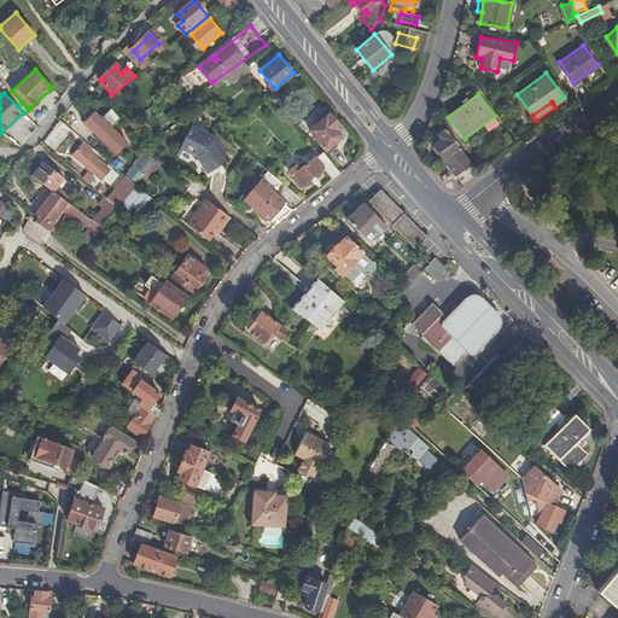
[(18,106),(23,112),(33,121),(36,126),(42,118),(30,108),(28,110),(22,103),(18,106)]
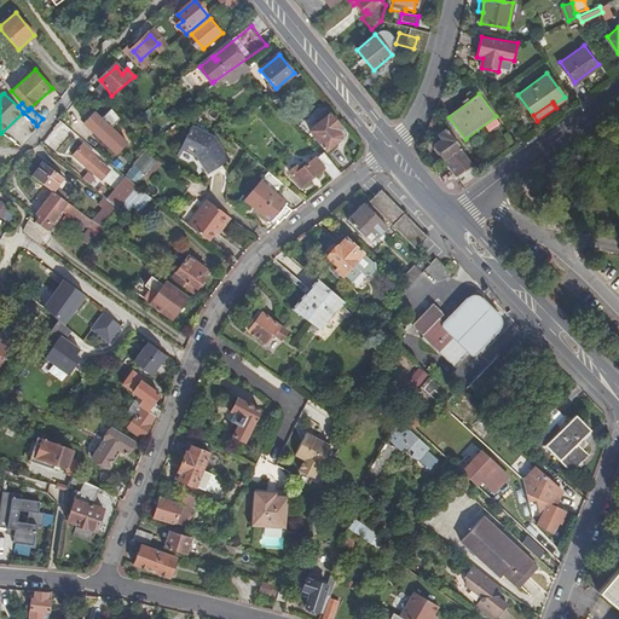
[(227,115),(230,117),(246,108),(243,103),(232,109),(233,110),(227,115)]
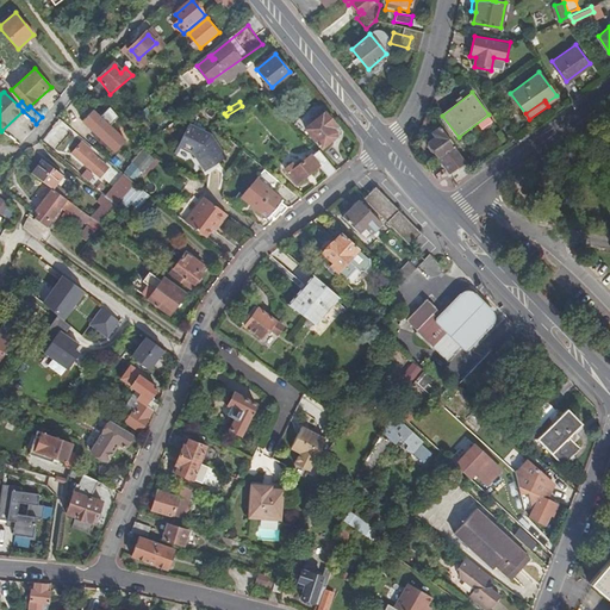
[(113,151),(123,142),(91,112),(86,117),(91,123),(87,126),(113,151)]
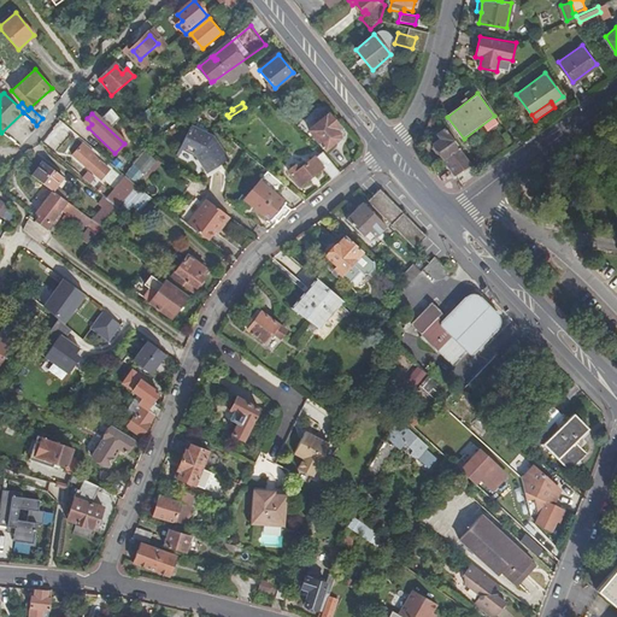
[(339,140),(340,134),(336,130),(340,127),(330,115),(310,130),(327,150),(339,140)]
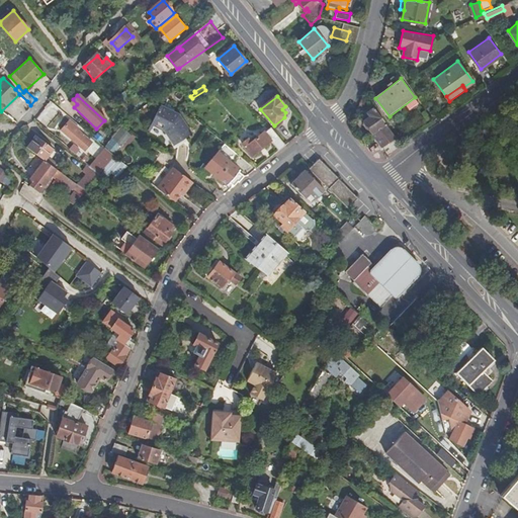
[(51,110),(44,104),(36,112),(38,114),(44,118),(51,110)]
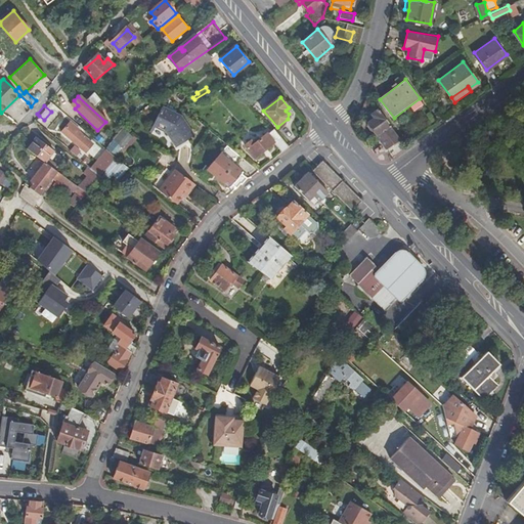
[(179,147),(187,142),(186,140),(194,134),(184,119),(164,107),(154,126),(157,127),(169,134),(170,133),(179,147)]
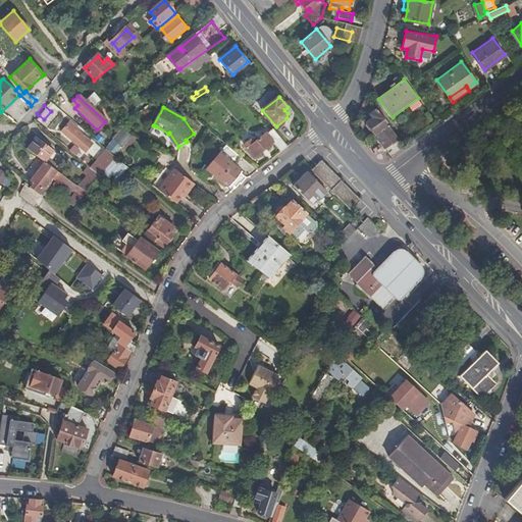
[(35,120),(44,128),(48,122),(44,119),(39,115),(35,120)]
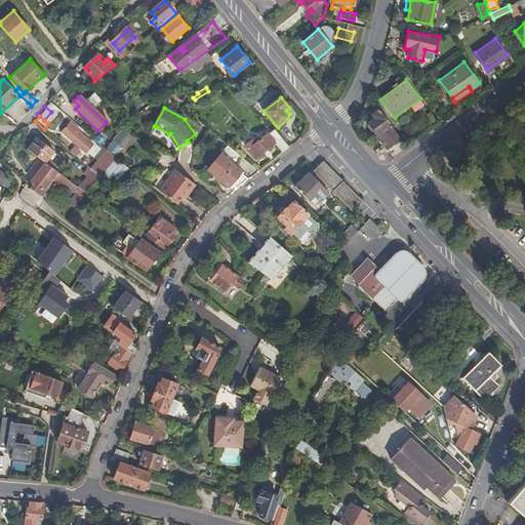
[(387,148),(400,137),(385,118),(377,123),(379,126),(374,130),(374,135),(377,138),(380,139),(387,148)]
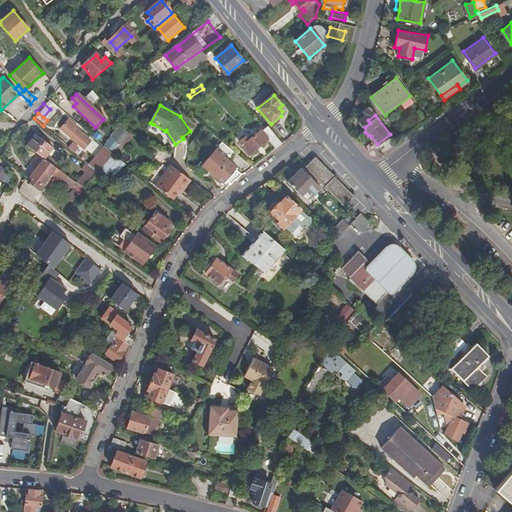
[(60,129),(82,149),(89,141),(67,121),(60,129)]
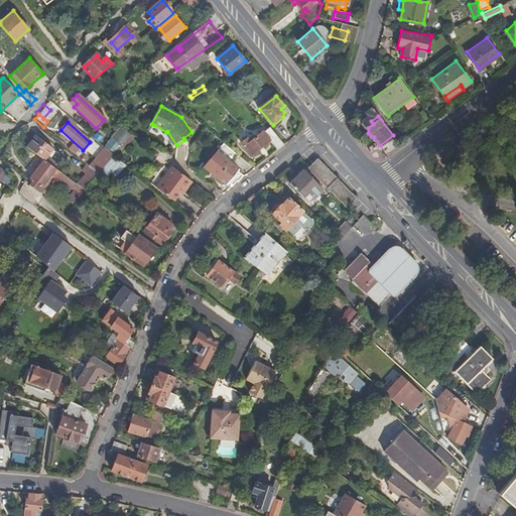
[(113,156),(114,155),(132,134),(125,126),(123,125),(104,147),(106,149),(113,156)]
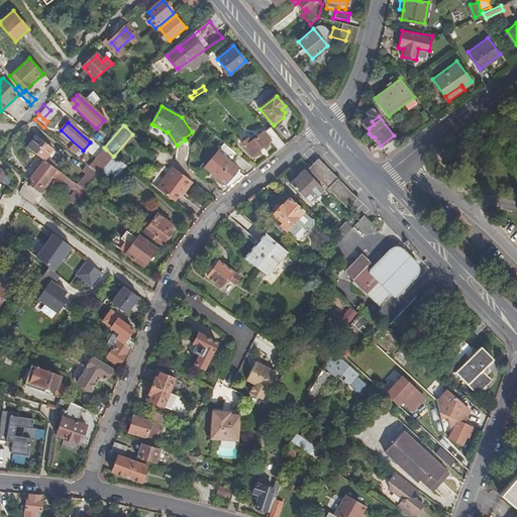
[(270,140),(279,150),(285,145),(271,128),(264,132),(263,131),(250,142),(246,138),(241,143),(252,156),(270,140)]
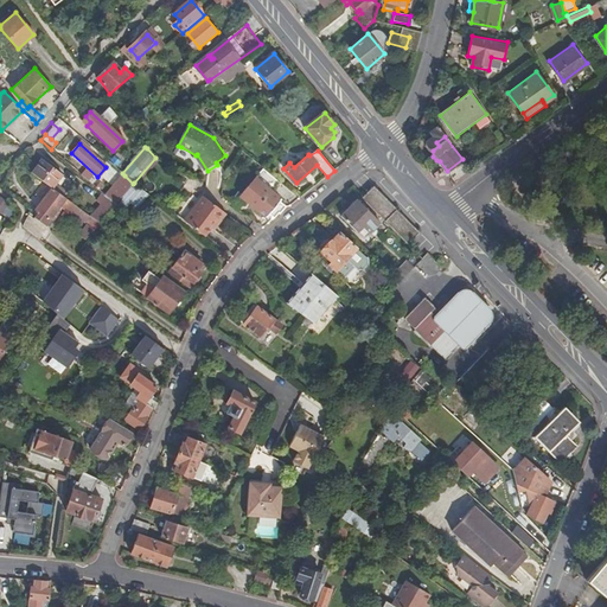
[(138,186),(160,160),(155,158),(134,183),(138,186)]
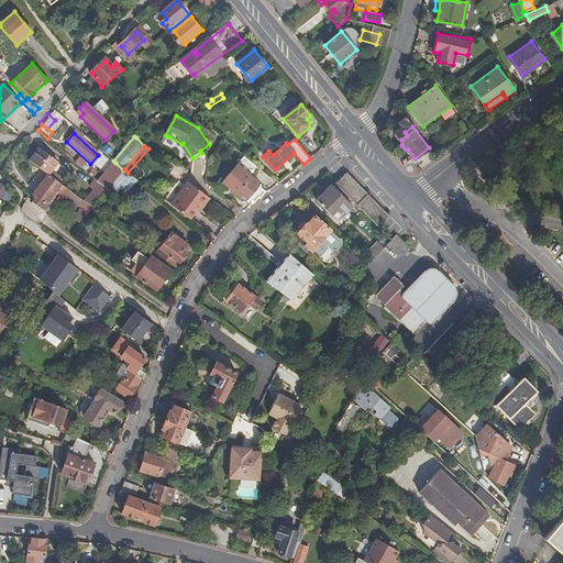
[(40,147),(29,161),(48,175),(58,181),(61,177),(52,169),(57,162),(40,147)]
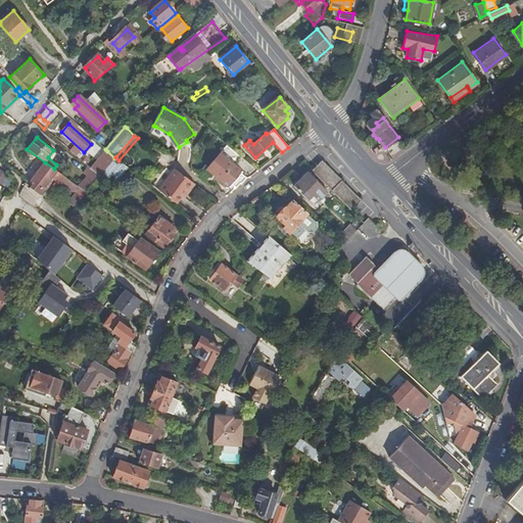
[(104,171),(105,170),(114,158),(107,151),(96,164),(104,171)]
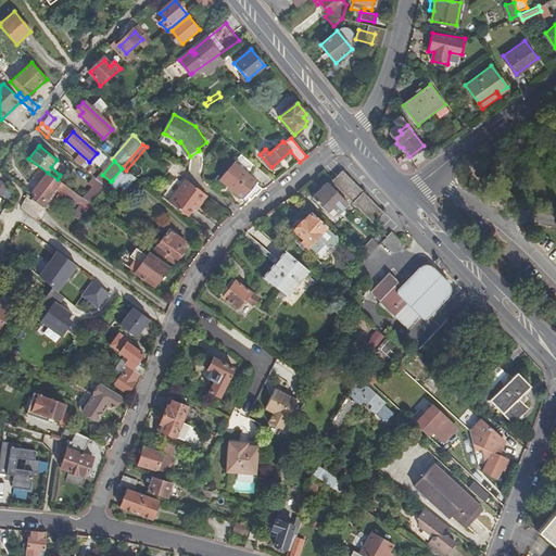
[(235,164),(229,169),(225,165),(217,174),(223,178),(220,180),(244,200),(247,197),(251,199),(254,194),(256,196),(262,189),(255,184),(256,182),(235,164)]
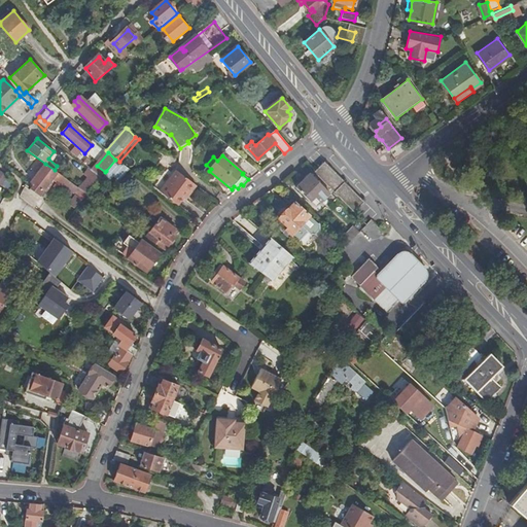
[(119,180),(129,169),(119,162),(116,159),(115,160),(106,171),(119,180)]
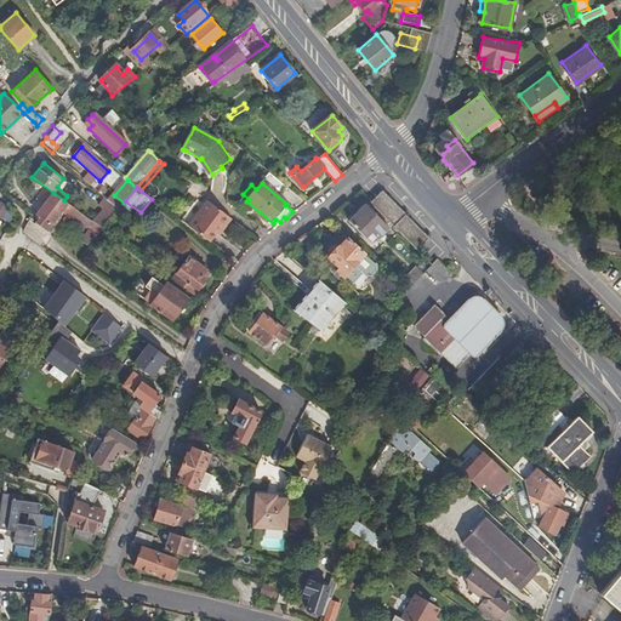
[(382,189),(369,201),(419,249),(429,238),(382,189)]
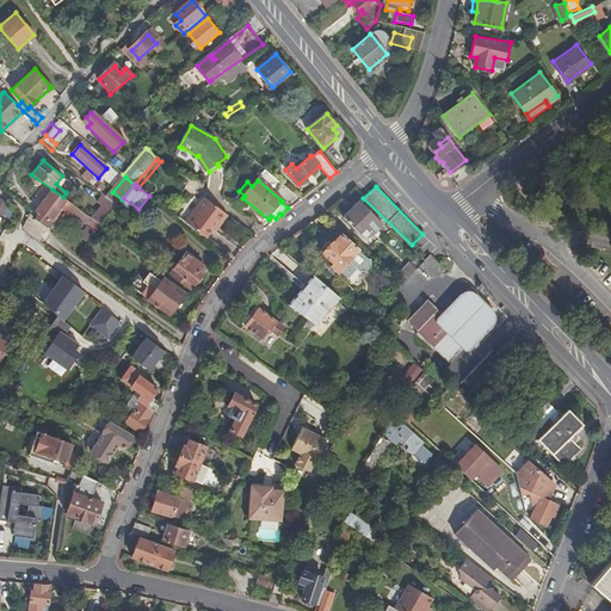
[(84,223),(88,217),(63,197),(53,190),(37,210),(45,216),(41,221),(47,226),(51,220),(55,223),(61,215),(59,213),(63,205),(67,208),(66,209),(84,223)]
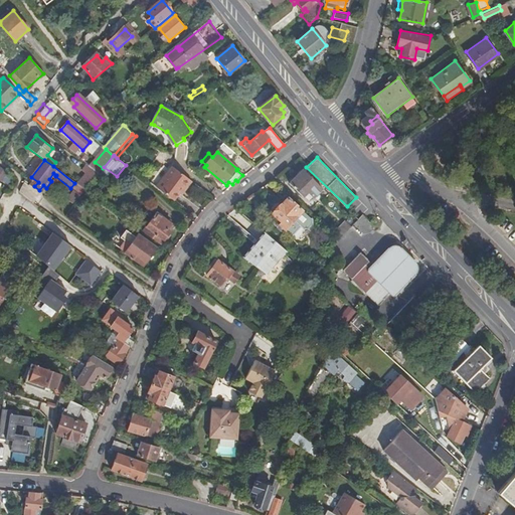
[(84,173),(87,174),(93,179),(98,174),(90,167),(84,173)]
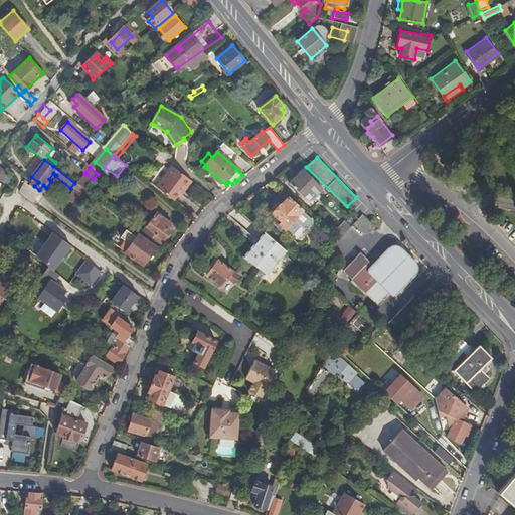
[(182,189),(184,191),(192,181),(173,167),(156,187),(173,200),(179,193),(182,189)]
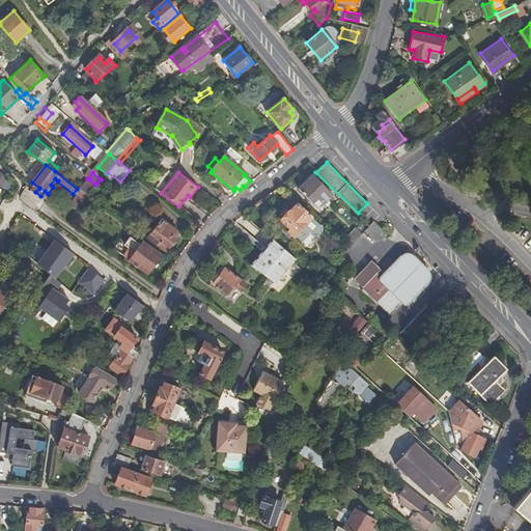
[(323,205),(333,196),(312,175),(299,189),(312,202),(315,199),(323,205)]
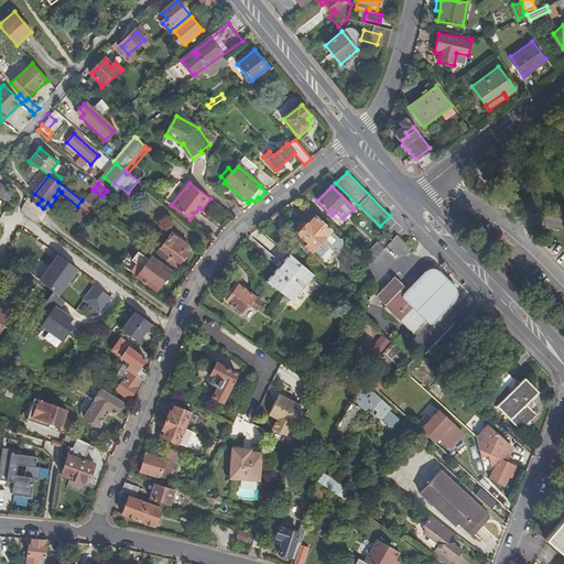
[(95,191),(86,203),(91,207),(101,196),(95,191)]
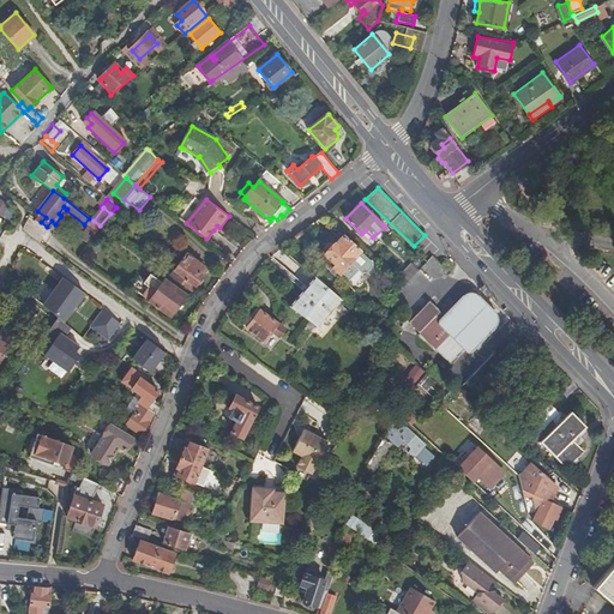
[(86,228),(78,239),(83,242),(91,232),(86,228)]
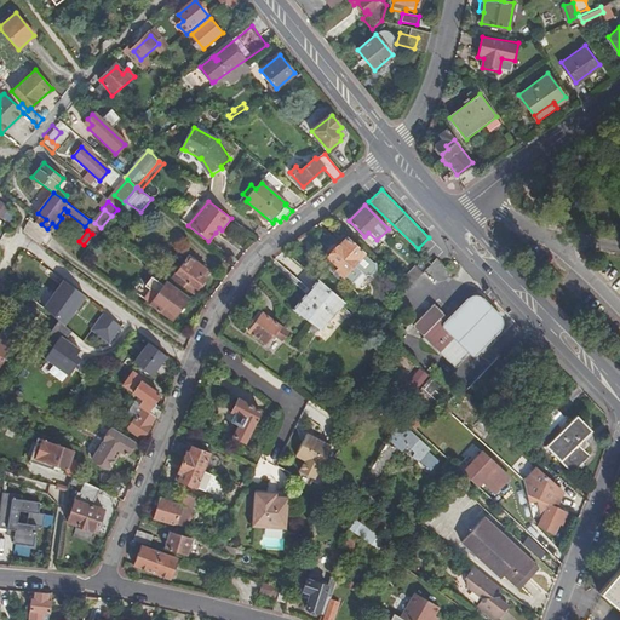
[(331,257),(328,259),(339,268),(337,270),(344,276),(363,253),(346,239),(338,248),(337,246),(333,246),(328,251),(328,256),(331,257)]
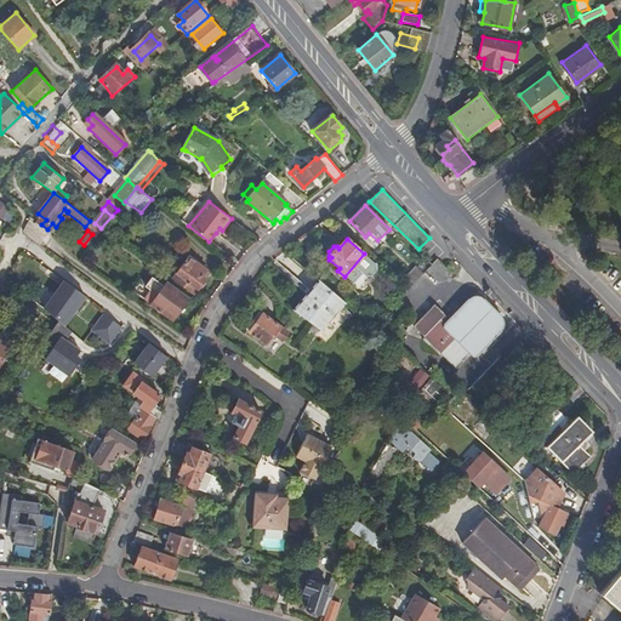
[(189,256),(171,279),(192,294),(195,288),(199,289),(205,280),(201,277),(208,269),(189,256)]
